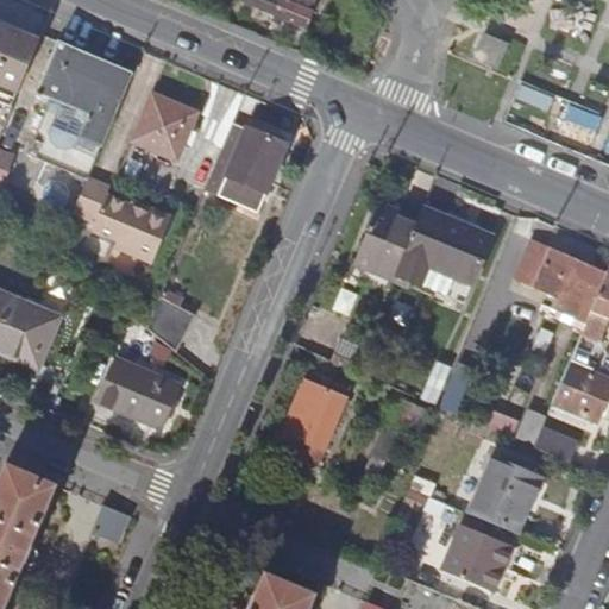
[(240,0),(240,1),(275,16),(283,19),(307,29),(313,11),(309,8),(312,0),(240,0)]
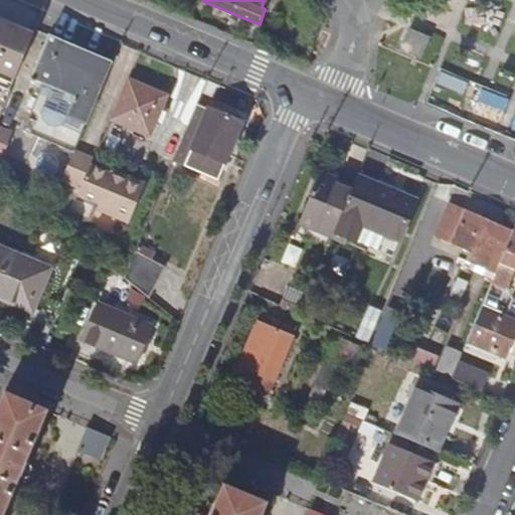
[(428,38),(409,30),(401,50),(421,57),(428,38)]
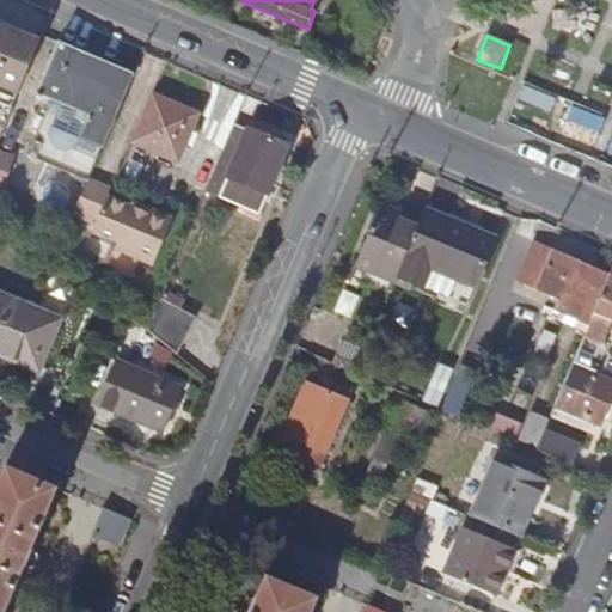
[(50,99),(111,124),(133,72),(57,41),(36,93),(50,99)]
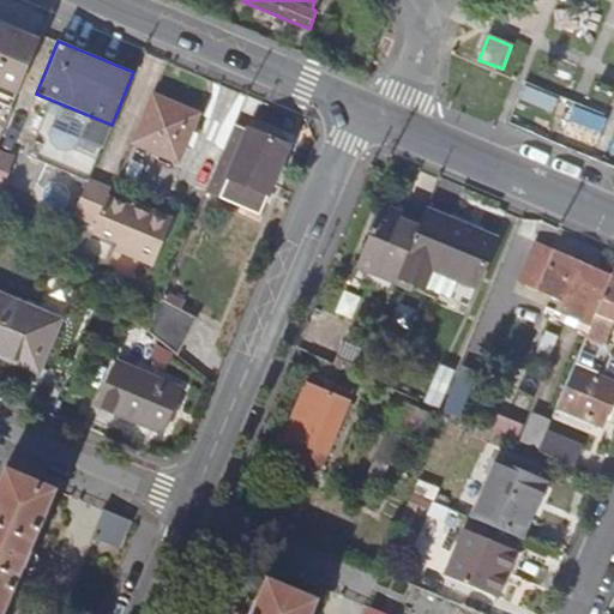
[(154,95),(133,143),(179,162),(199,114),(154,95)]
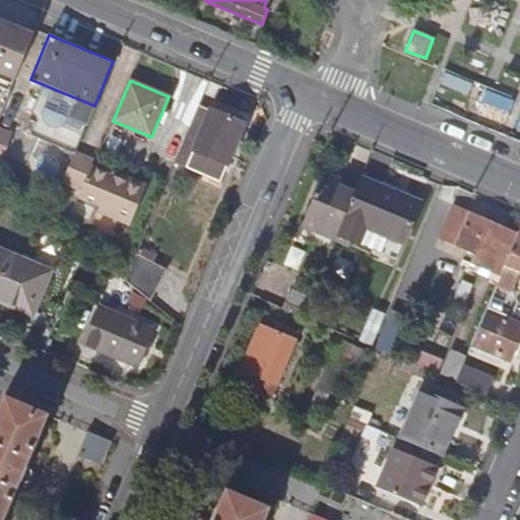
[(75,151),(94,106),(43,84),(24,132),(74,152),(75,151)]
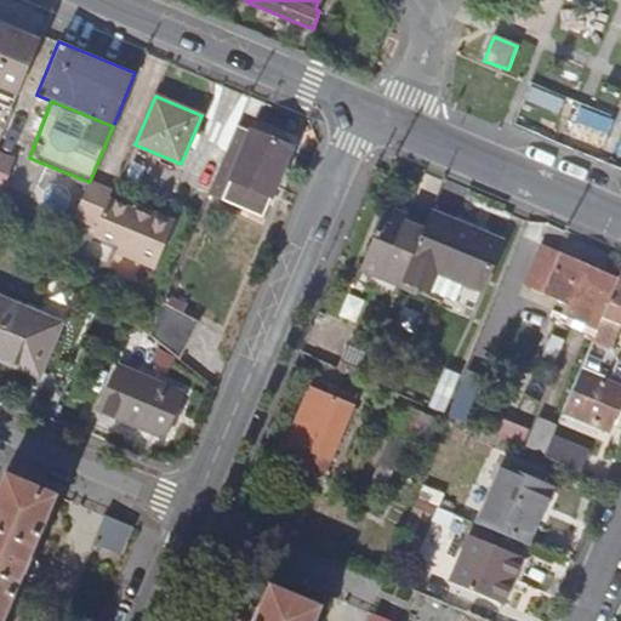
[(237,124),(208,193),(223,199),(231,180),(272,197),(291,148),(274,141),(277,134),(254,124),(251,130),(237,124)]
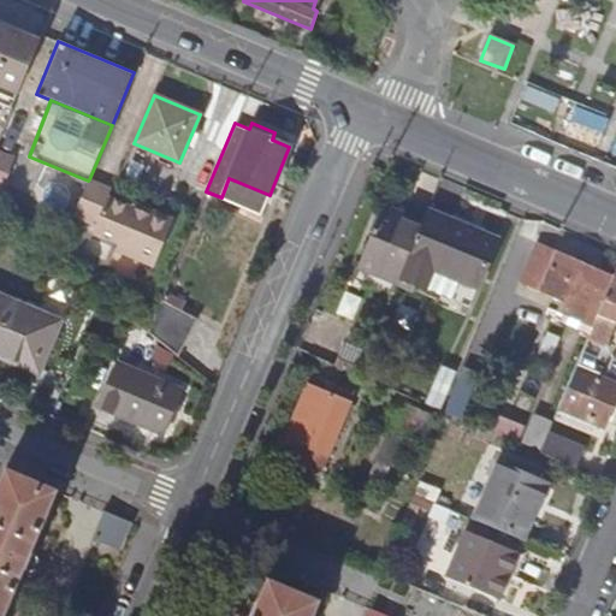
[(0,147),(0,195),(1,196),(18,154),(0,147)]
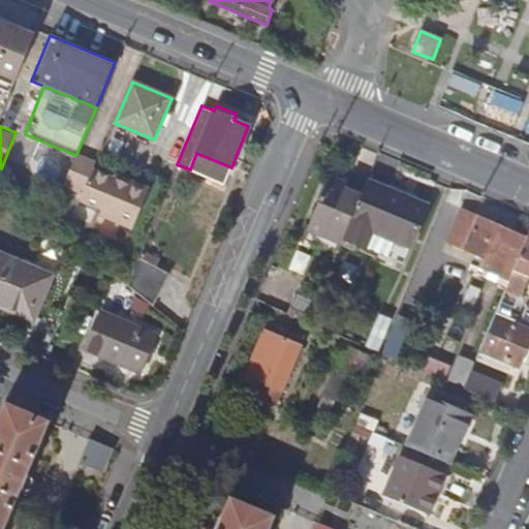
[(196,153),(190,169),(224,184),(231,167),(196,153)]
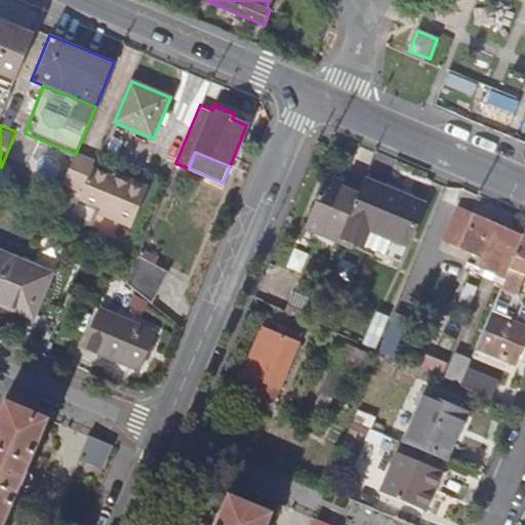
[(94,161),(76,153),(75,154),(63,183),(81,191),(79,197),(101,206),(98,212),(130,226),(148,187),(127,177),(125,182),(91,167),(94,161)]
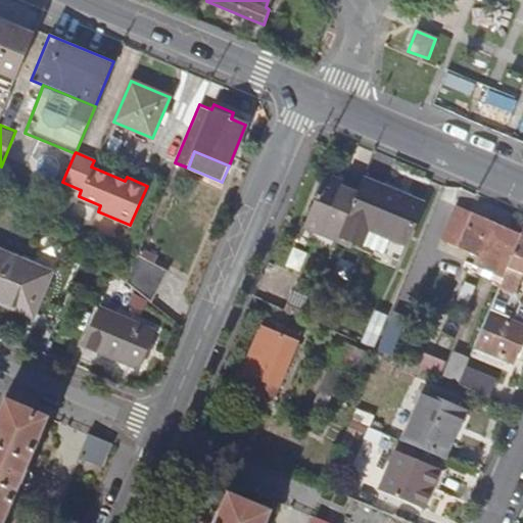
[(338,235),(355,194),(335,186),(337,180),(324,175),(300,232),(334,245),(338,235)]
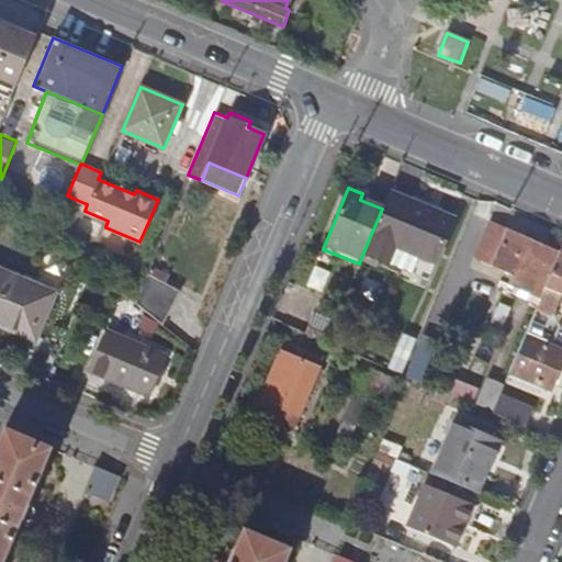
[(389,191),(382,209),(363,253),(411,273),(417,256),(435,262),(453,218),(389,191)]
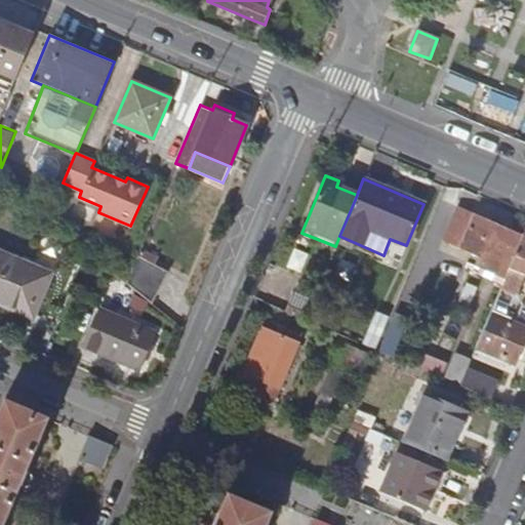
[(443,242),(460,249),(475,215),(456,208),(443,242)]
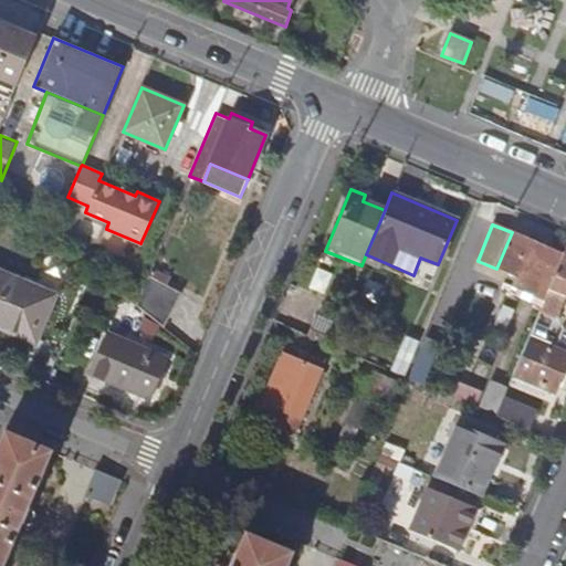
[(545,301),(564,253),(538,243),(528,240),(512,232),(496,269),(516,276),(512,287),(545,301)]
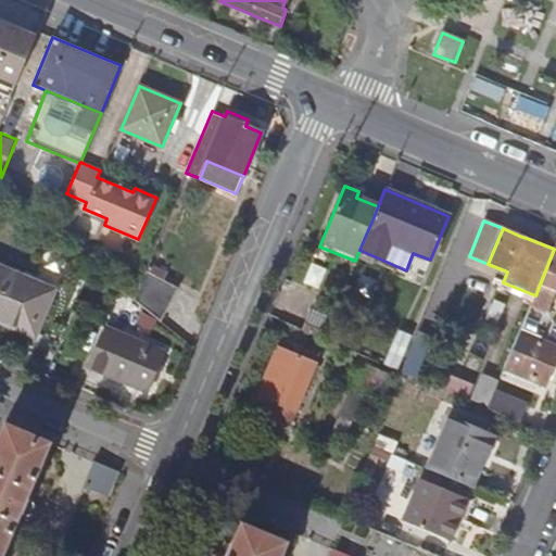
[(542,337),(547,339),(554,323),(545,318),(555,290),(555,243),(554,249),(535,295),(521,328),(542,337)]
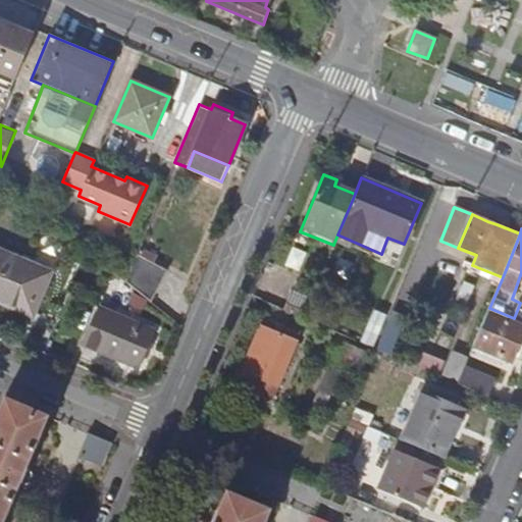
[(47,272),(0,252),(0,299),(30,311),(47,272)]
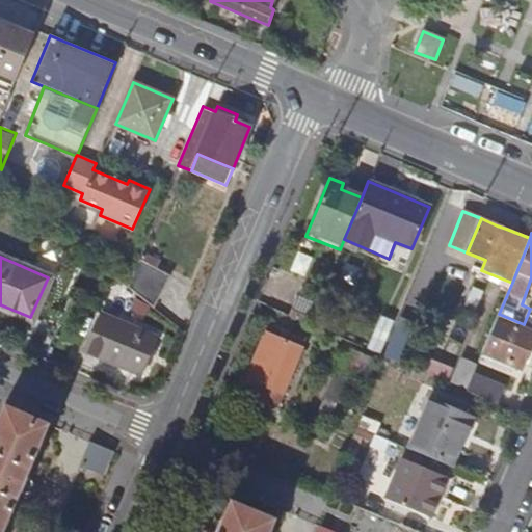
[(137,263),(127,287),(157,310),(157,306),(168,276),(137,263)]
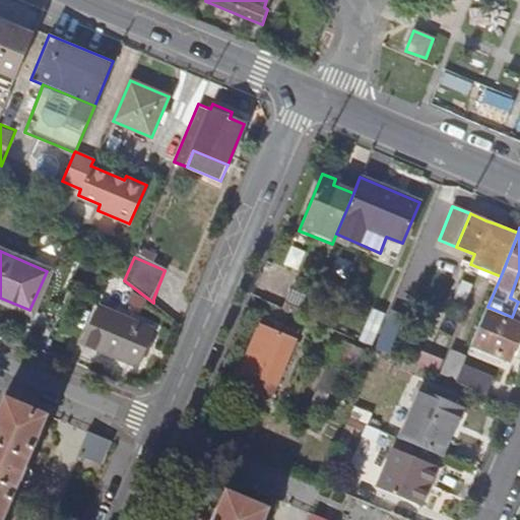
[(284,291),(278,306),(298,314),(304,300),(284,291)]
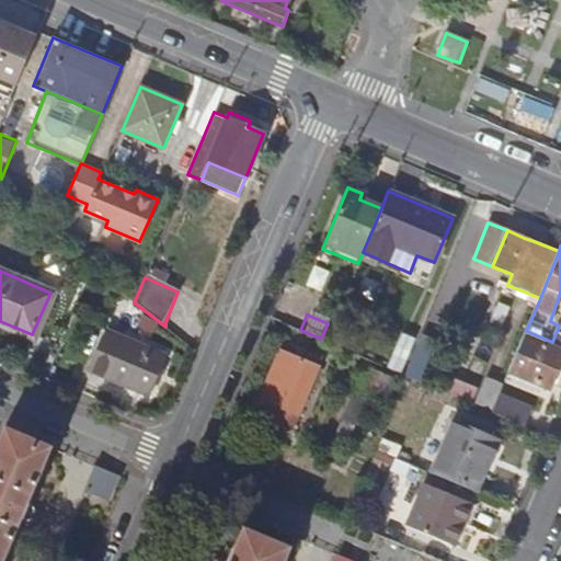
[(91,371),(148,396),(164,354),(107,331),(91,371)]
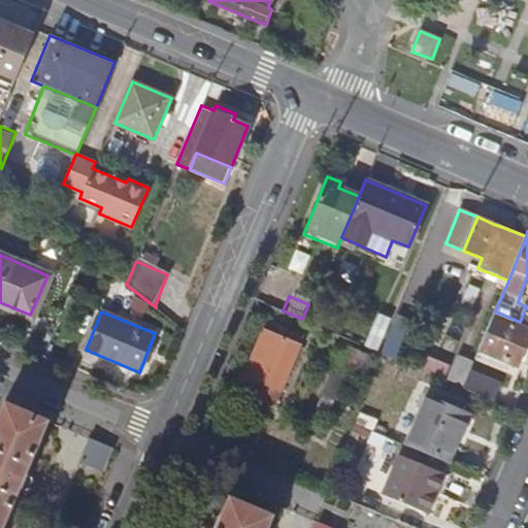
[(515,320),(495,311),(480,349),(517,365),(527,339),(527,331),(513,326),(515,320)]
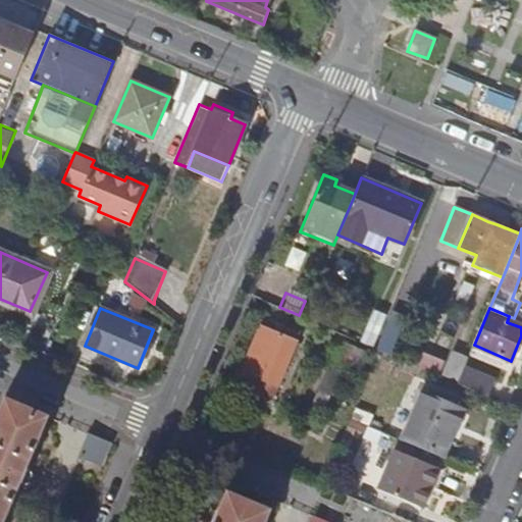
[(242,371),(277,387),(300,334),(273,323),(269,331),(260,327),(242,371)]
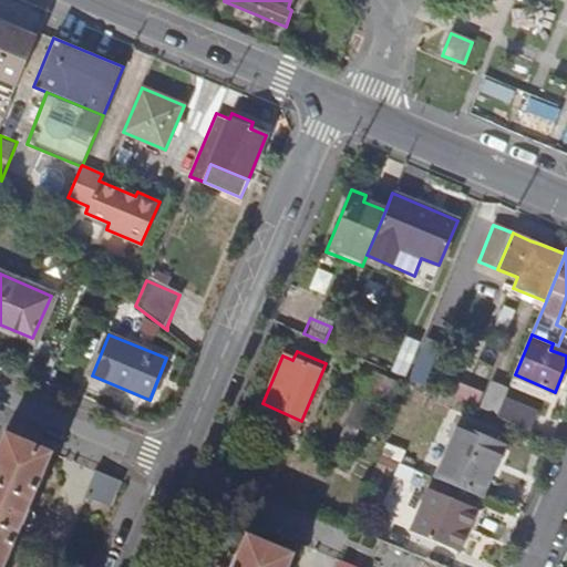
[(481,409),(497,415),(505,397),(508,389),(492,382),(481,409)]
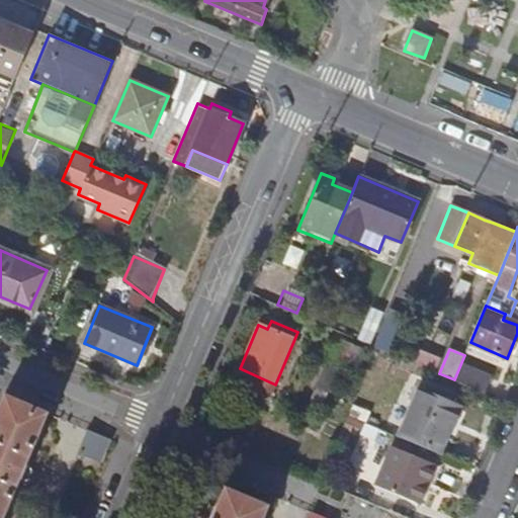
[(461,362),(454,379),(484,392),(491,374),(461,362)]
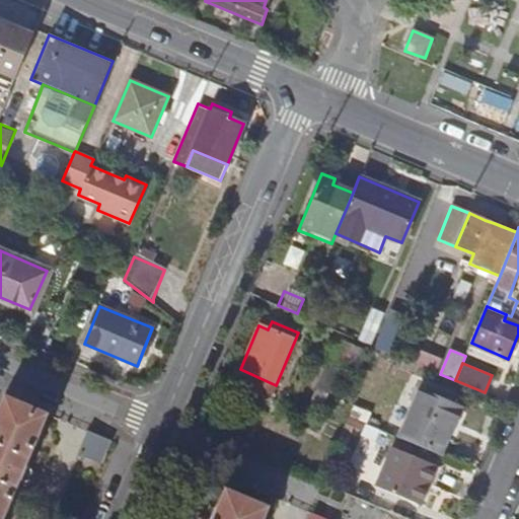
[(276,385),(240,369),(235,381),(271,397),(276,385)]
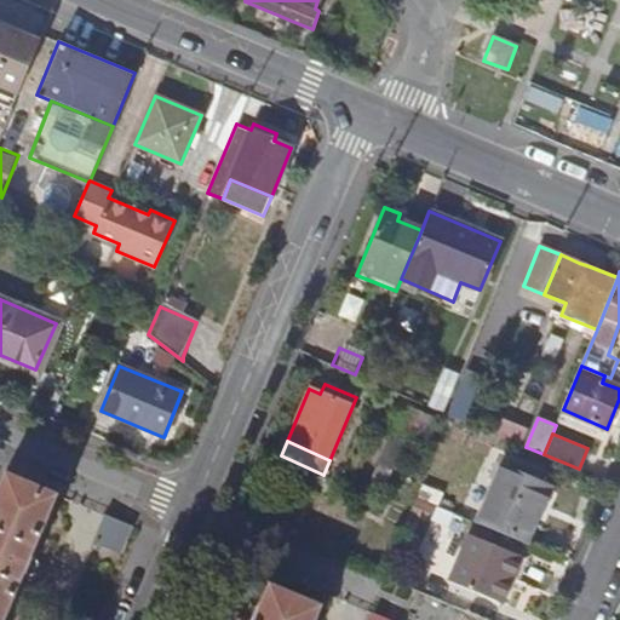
[(477,522),(527,543),(550,487),(500,466),(477,522)]
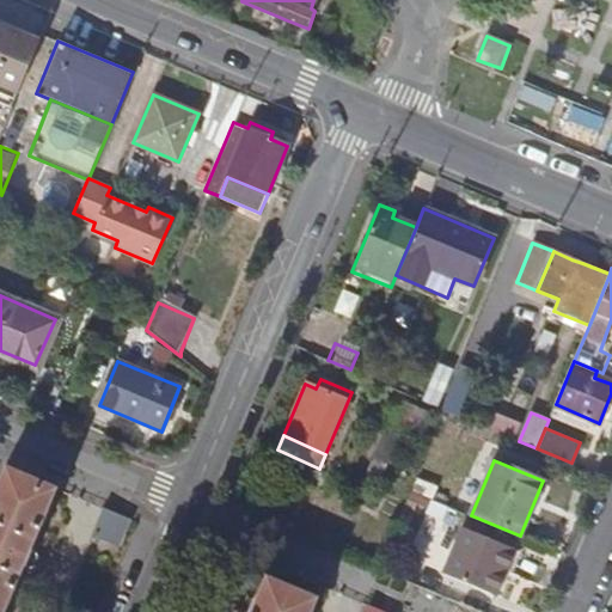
[(0,611),(4,611),(23,568),(29,570),(36,568),(38,564),(40,558),(38,554),(36,552),(30,549),(55,488),(5,467),(0,477),(0,611)]
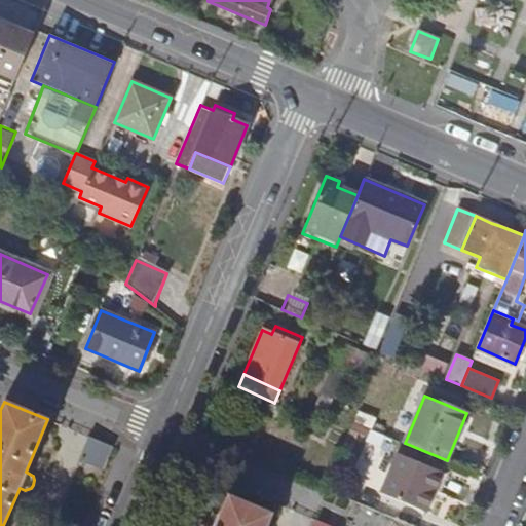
[(368,427),(351,421),(347,430),(365,437),(368,427)]
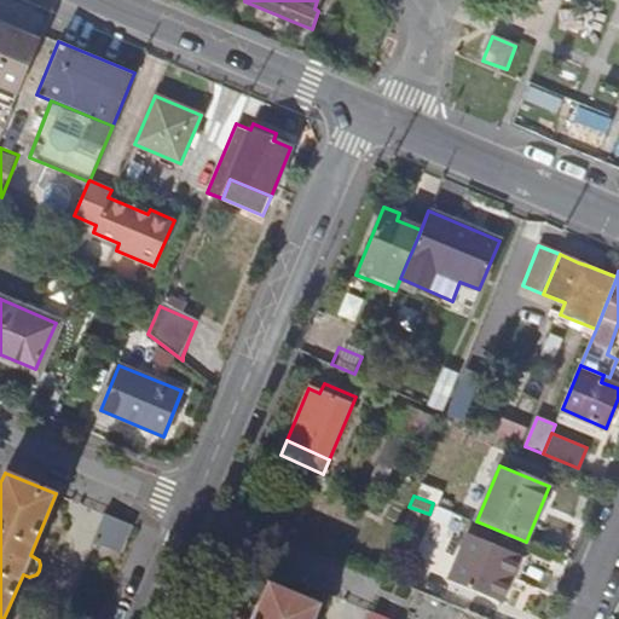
[(100,538),(109,516),(103,514),(91,542),(117,554),(121,547),(100,538)]
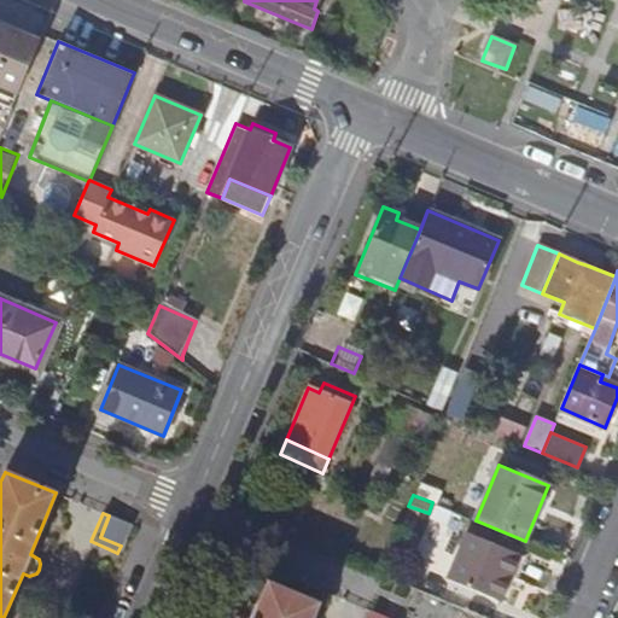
[(129,524),(109,516),(100,537),(121,546),(129,524)]
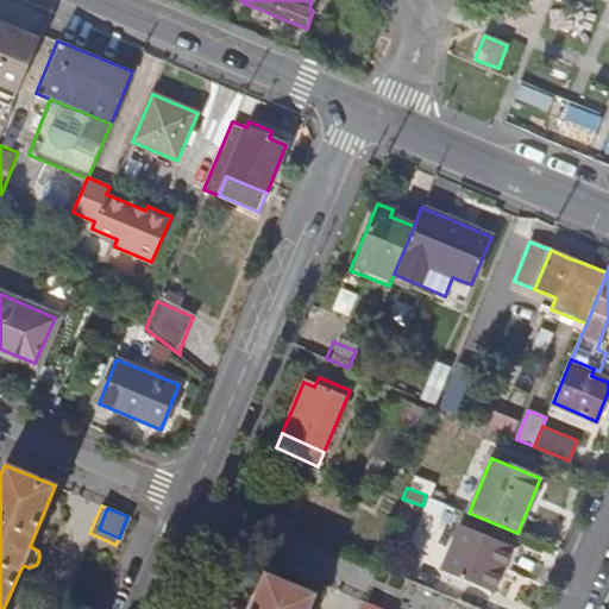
[(459,528),(443,572),(491,591),(509,547),(459,528)]
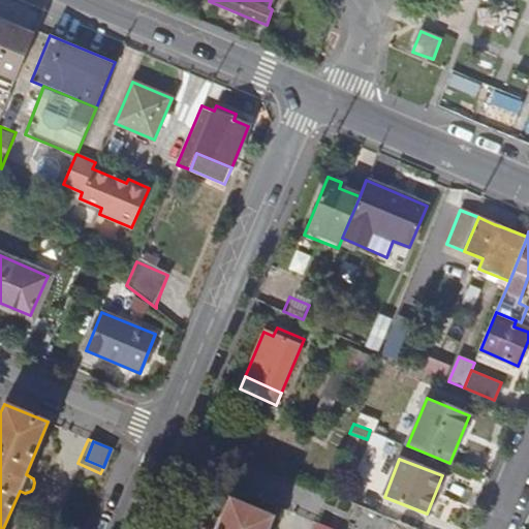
[(268,528),(274,517),(229,498),(222,516),(220,516),(214,528),(268,528)]
